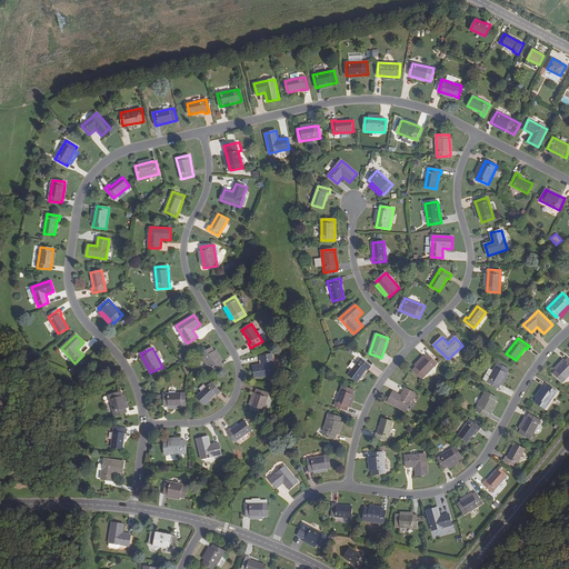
[(223,366),(221,362),(215,351),(212,348),(200,355),(211,372),(223,366)]
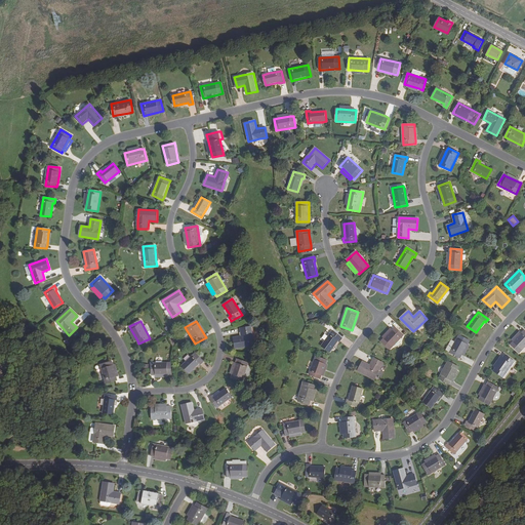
[(206,333),(200,323),(198,324),(204,334),(206,333)]
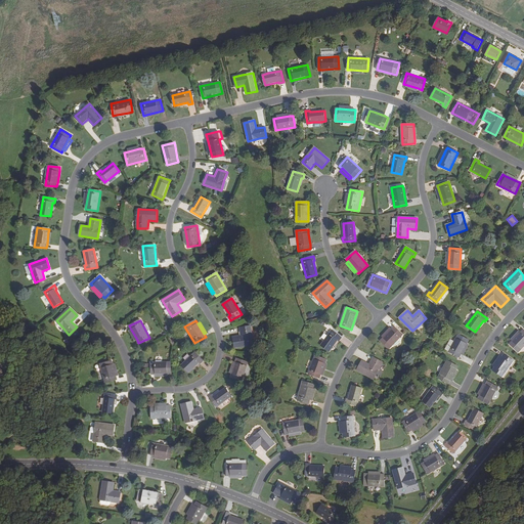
[(233,338),(235,348),(254,345),(252,334),(251,326),(241,329),(242,336),(233,338)]
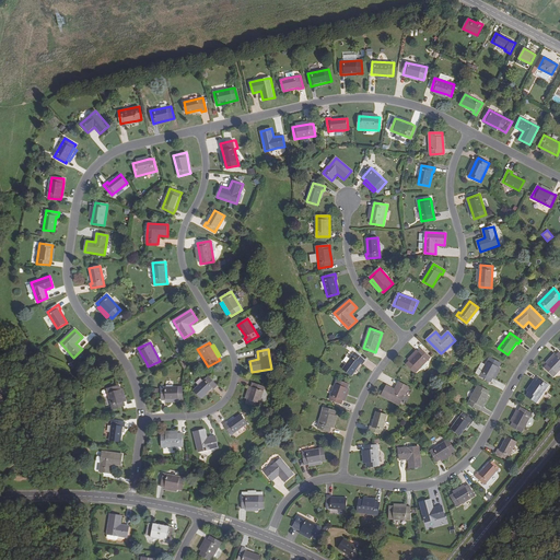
[(421,349),(418,352),(409,361),(407,364),(416,373),(430,358),(421,349)]
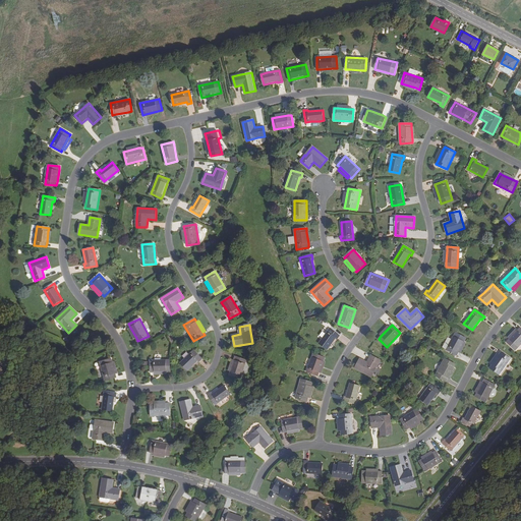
[(380,334),(381,336),(389,328),(388,326),(380,334)]
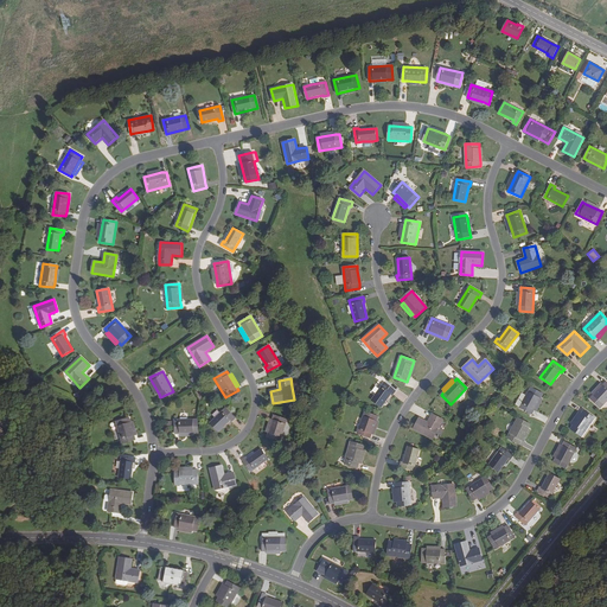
[(606,382),(604,384),(594,395),(592,398),(601,407),(606,400),(606,382)]
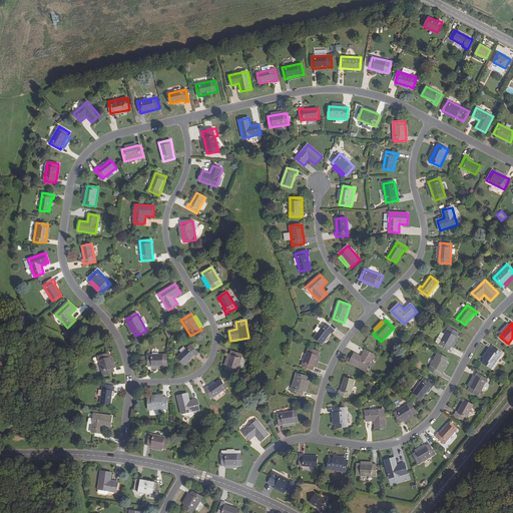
[(333,334),(335,331),(325,324),(315,339),(323,344),(331,333),(333,334)]
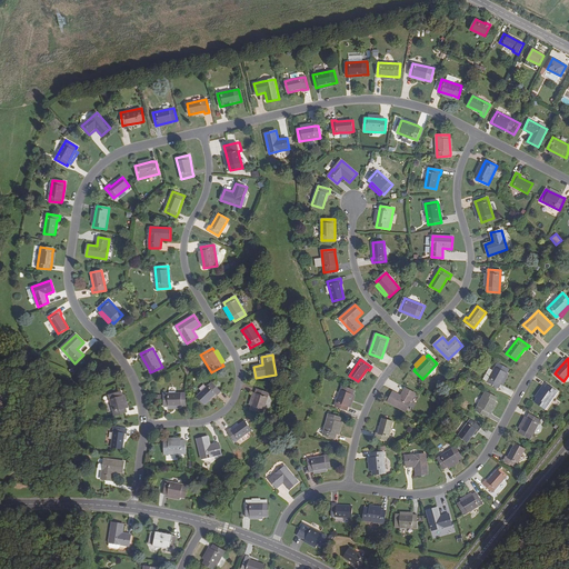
[(555,368),(557,370),(566,360),(563,359),(555,368)]
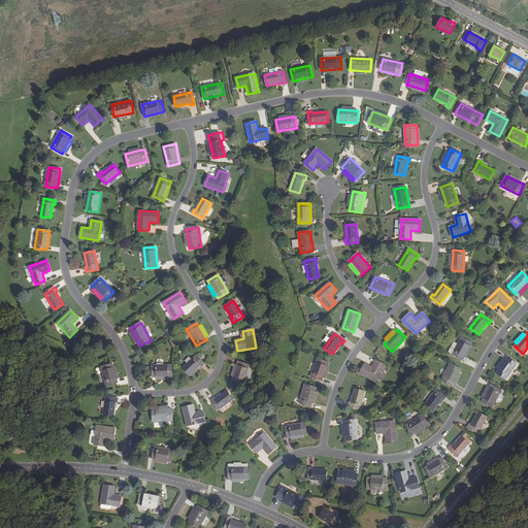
[(462,337),(458,343),(453,355),(463,360),(465,357),(470,347),(472,342),(462,337)]
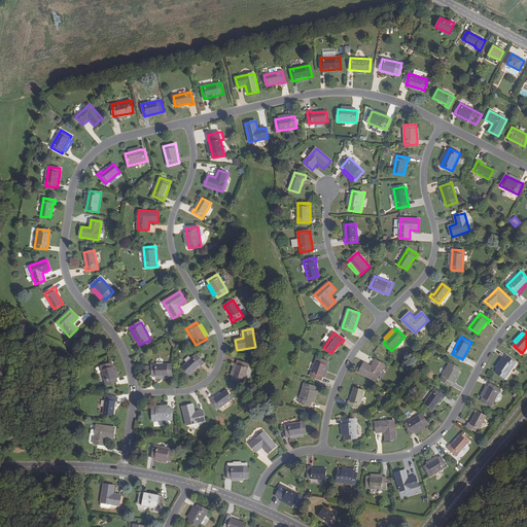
[(457,343),(454,341),(448,351),(452,354),(457,343)]
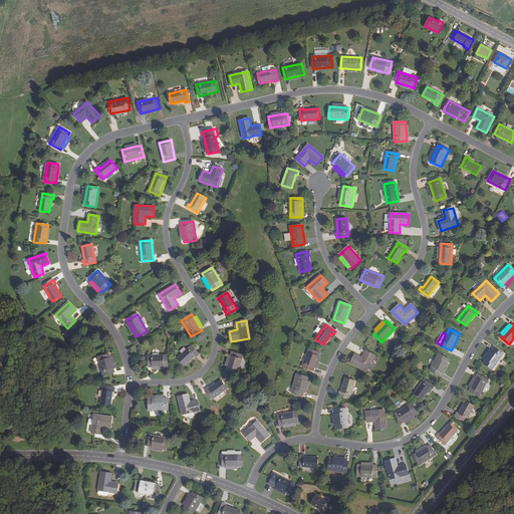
[(200,354),(192,345),(178,358),(185,365),(195,356),(196,357),(200,354)]
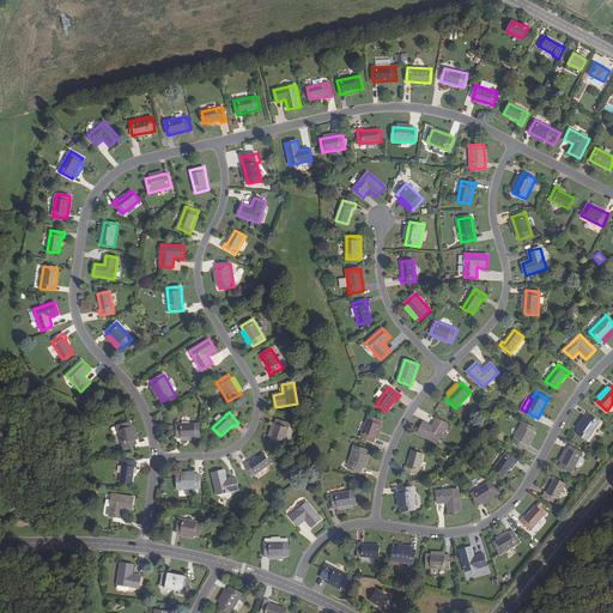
[(601,423),(590,414),(587,418),(580,429),(577,434),(588,441),(601,423)]
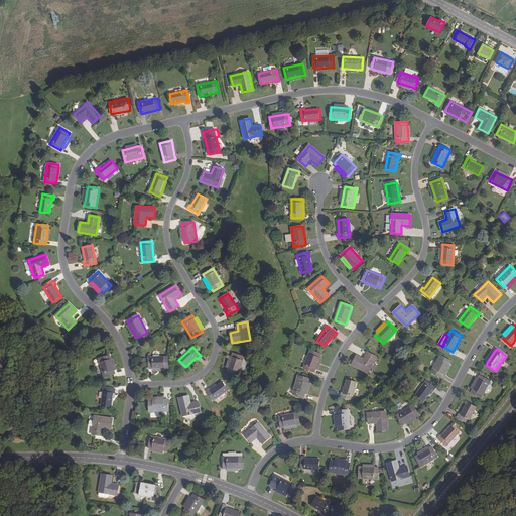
[(304,369),(314,373),(316,369),(320,358),(321,354),(310,350),(304,369)]
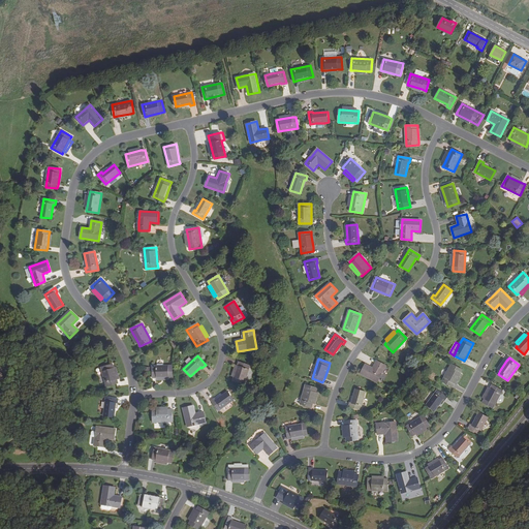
[(497,368),(500,370),(506,361),(504,359),(497,368)]
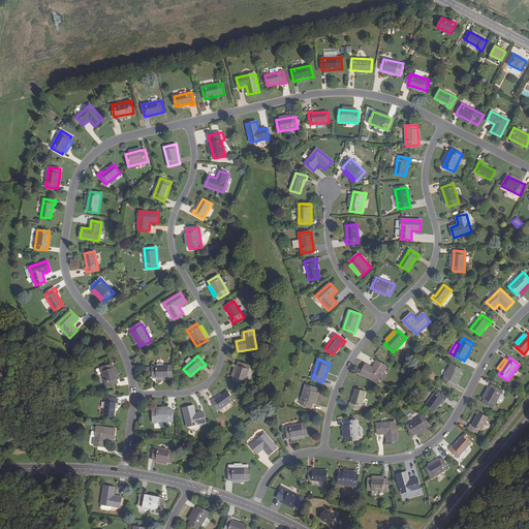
[(366,364),(361,374),(377,382),(386,366),(377,361),(373,368),(366,364)]
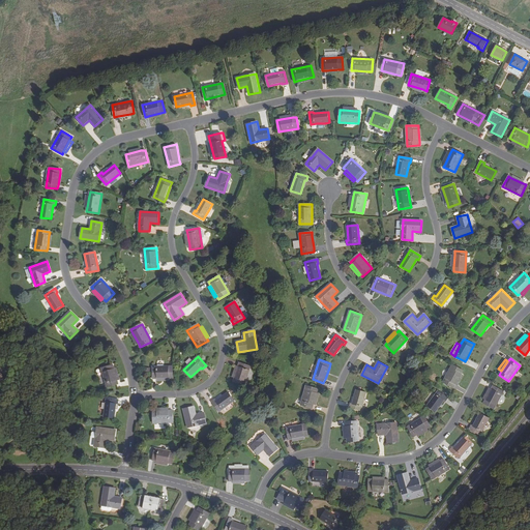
[(239,363),(238,366),(234,378),(233,382),(245,385),(251,366),(239,363)]
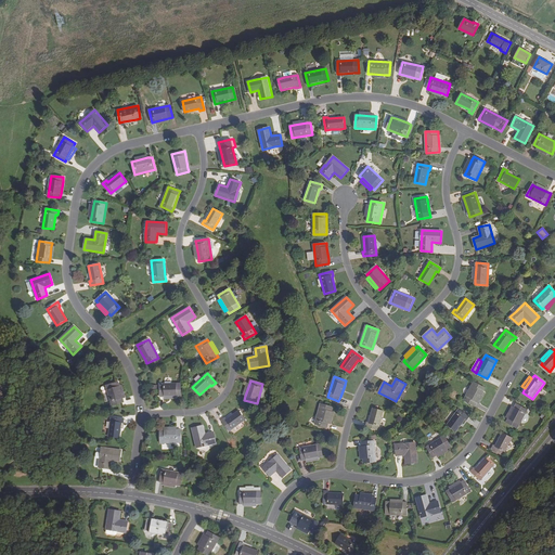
[(124,402),(124,398),(119,386),(118,382),(106,386),(112,405),(124,402)]
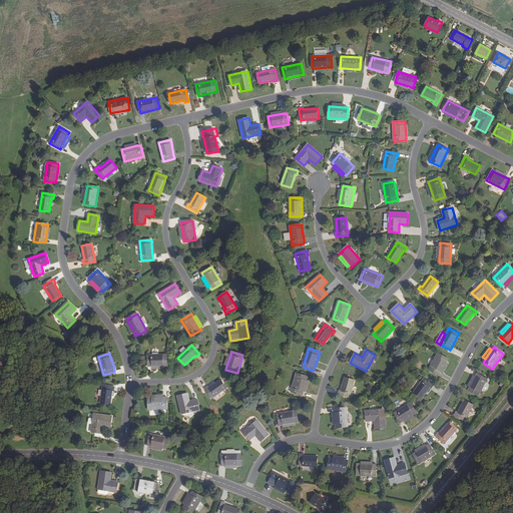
[(439,376),(441,372),(447,362),(448,359),(438,353),(429,370),(439,376)]
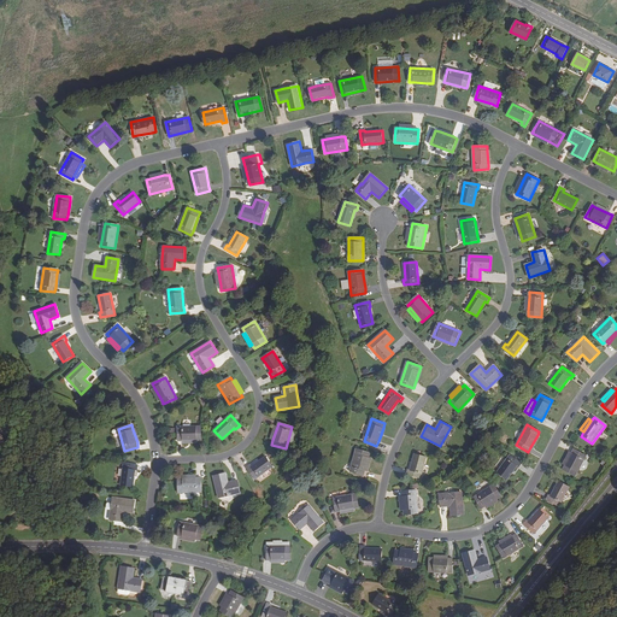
[(178,441),(182,441),(197,441),(201,441),(201,427),(178,427),(178,441)]
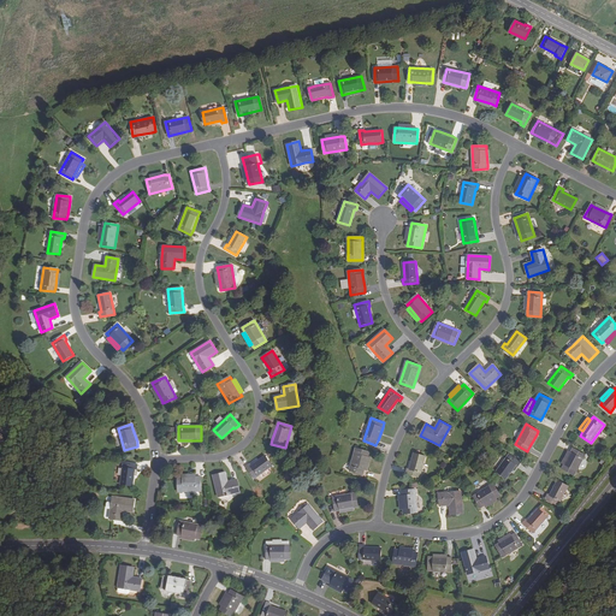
[(585,455),(573,448),(570,452),(564,465),(562,468),(574,475),(585,455)]
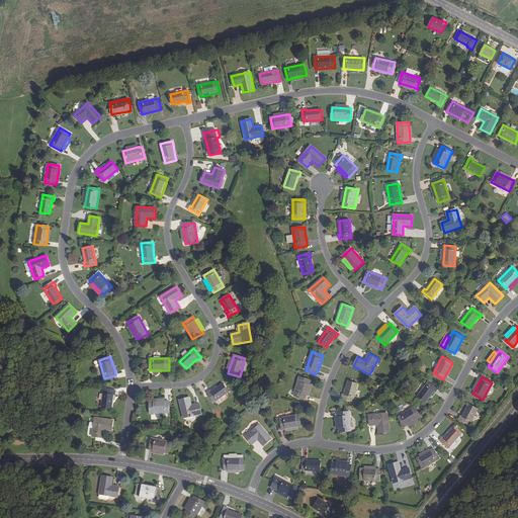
[(294,396),(306,400),(307,396),(310,383),(311,380),(299,377),(294,396)]
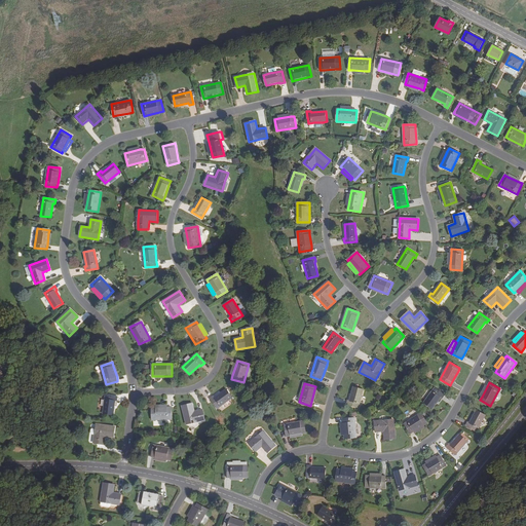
[(347,405),(359,408),(364,389),(353,387),(349,401),(348,401),(347,405)]
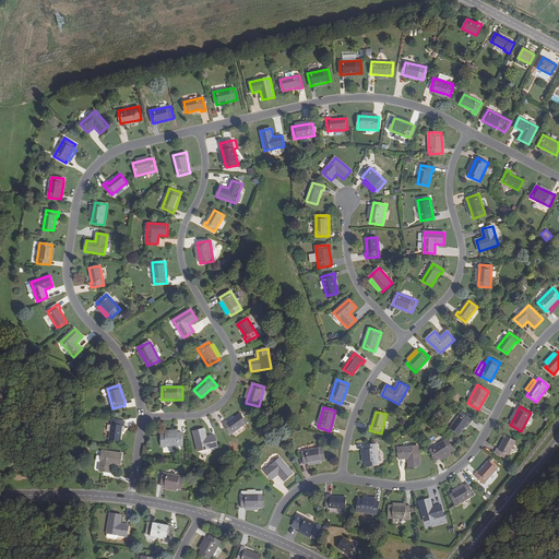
[(473,419),(462,412),(451,428),(460,435),(468,423),(470,424),(473,419)]
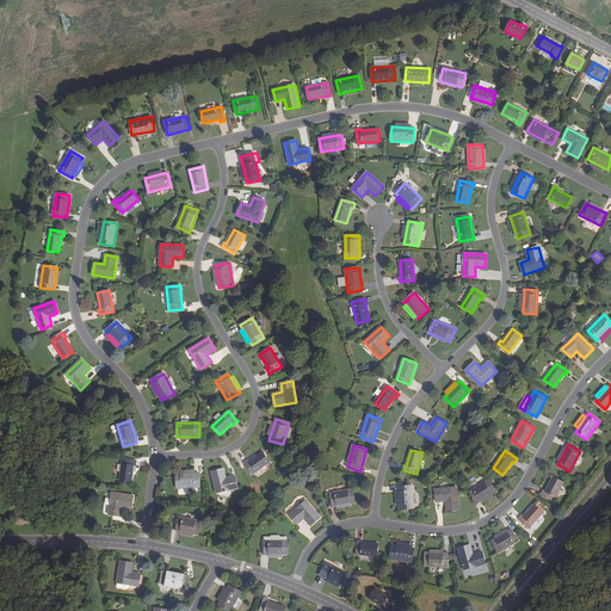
[(248,461),(245,463),(252,475),(270,462),(263,452),(250,462),(248,461)]
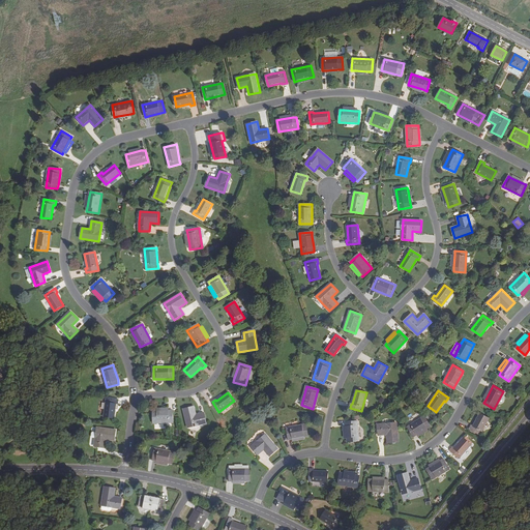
[(118,405),(118,400),(107,399),(104,417),(115,418),(116,405),(118,405)]
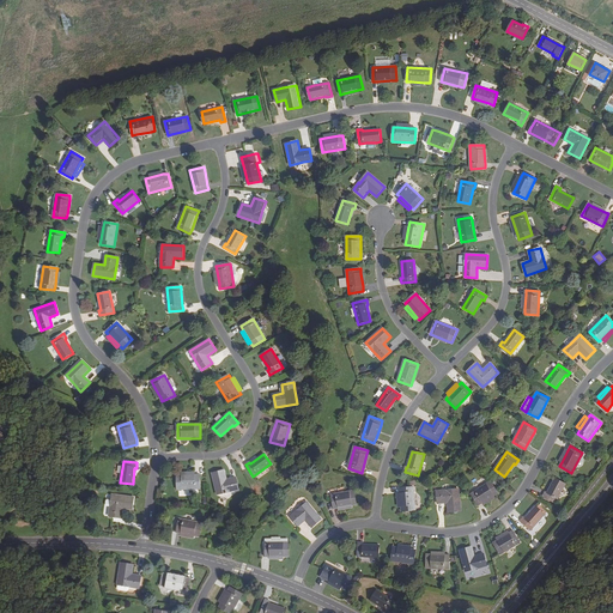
[(226,479),(224,471),(212,473),(217,495),(230,492),(240,490),(236,478),(226,479)]
